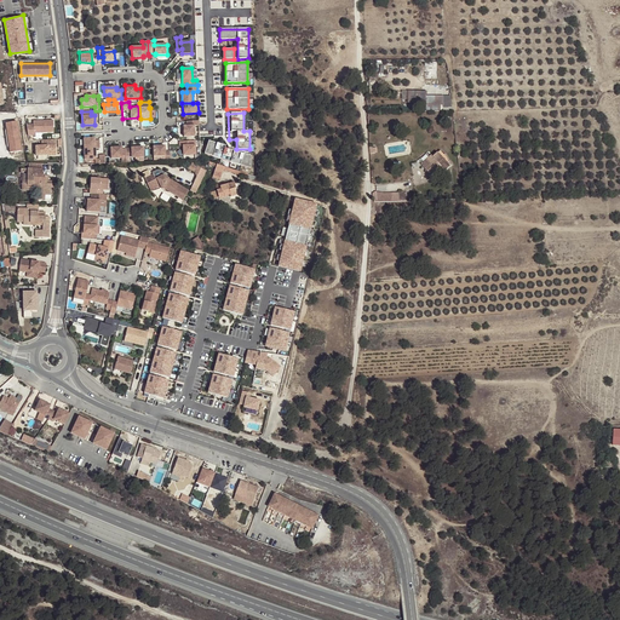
[(32,124),(26,124),(27,137),(35,136),(34,132),(55,131),(53,119),(32,120),(32,124)]
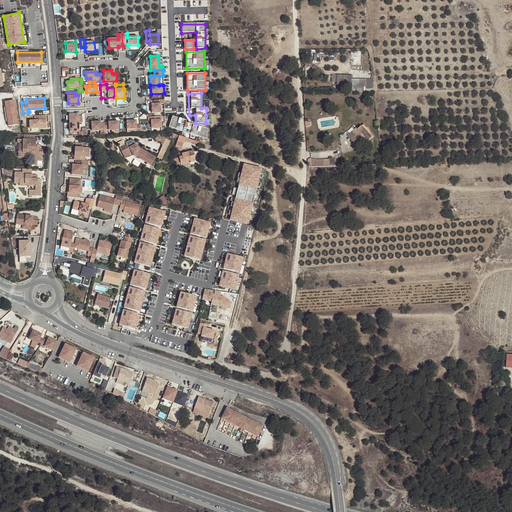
[(14,99),(3,101),(7,125),(18,124),(14,99)]
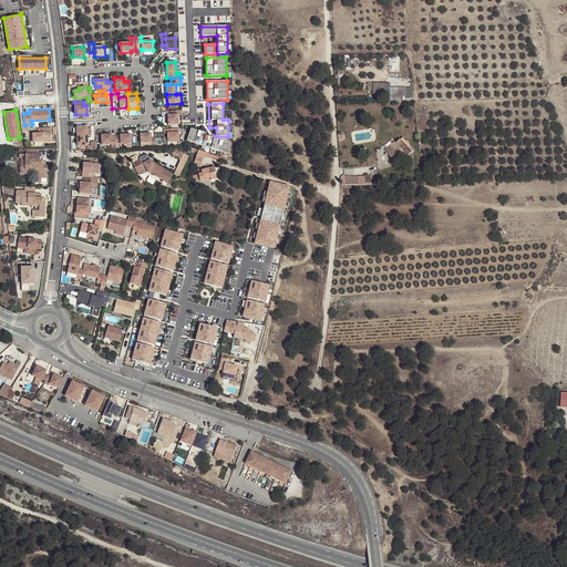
[(182,111),(171,111),(171,115),(167,115),(168,125),(177,124),(177,115),(182,115),(182,111)]
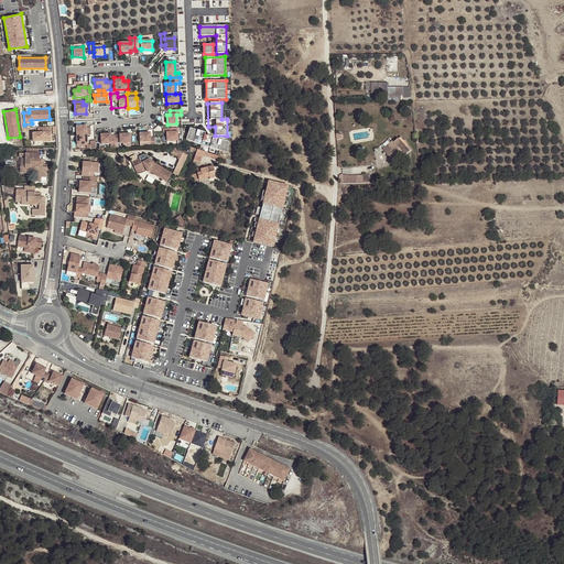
[(76,136),(87,136),(86,126),(76,127),(76,136)]
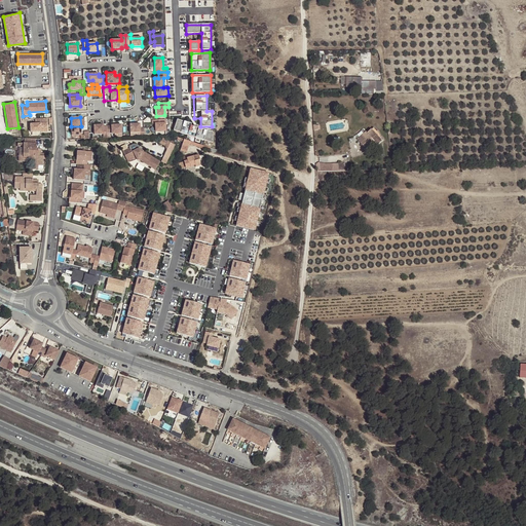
[(36,121),(30,122),(30,132),(48,130),(47,118),(36,118),(36,121)]
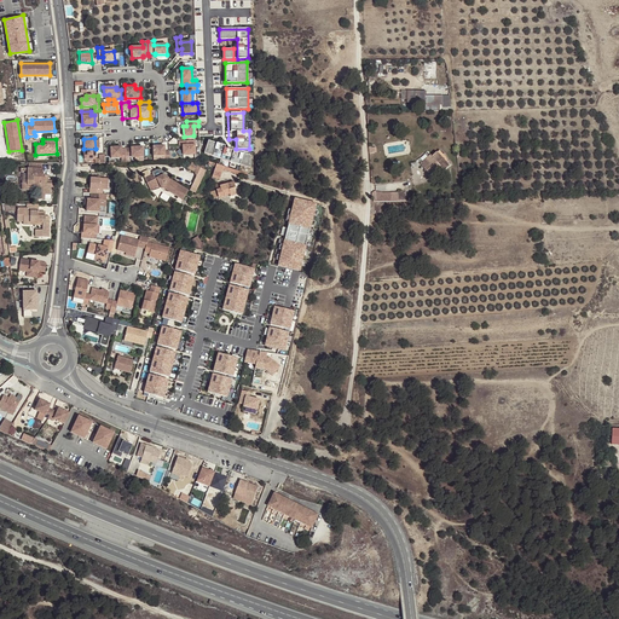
[(195,154),(195,140),(179,142),(179,145),(183,145),(183,155),(195,154)]
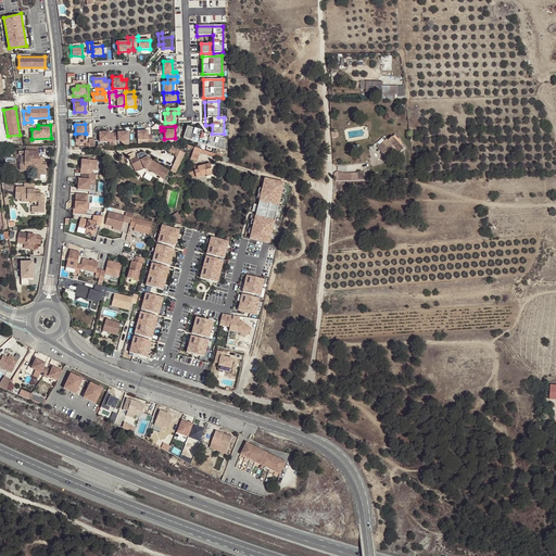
[(202,131),(187,126),(182,138),(225,151),(225,140),(218,138),(217,138),(201,133),(202,131)]
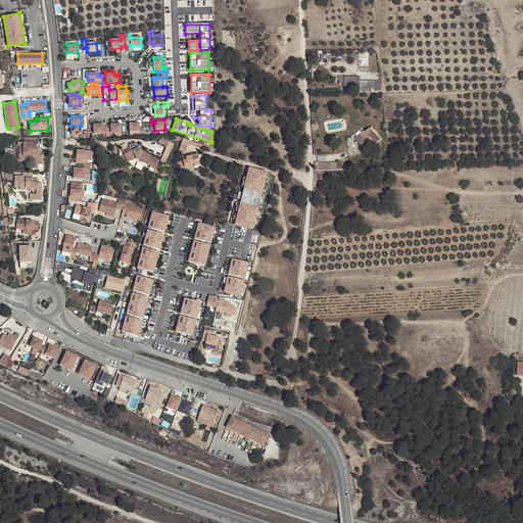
[(121,123),(108,124),(108,133),(122,133),(121,123)]
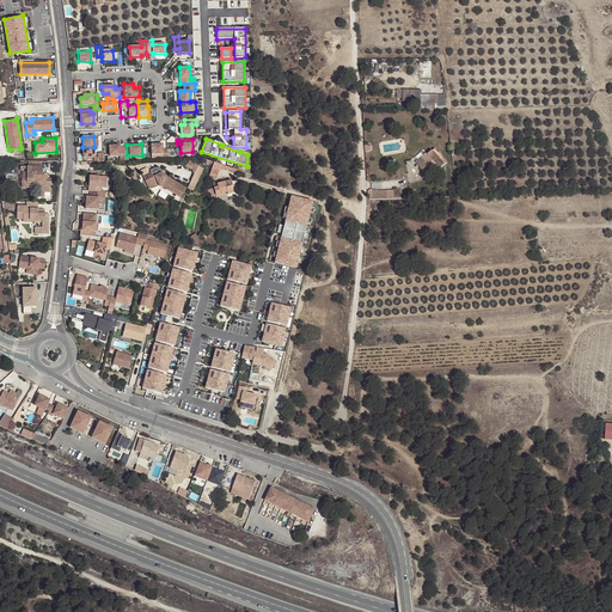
[(163,158),(167,158),(167,150),(163,150),(163,145),(152,145),(152,154),(163,154),(163,158)]
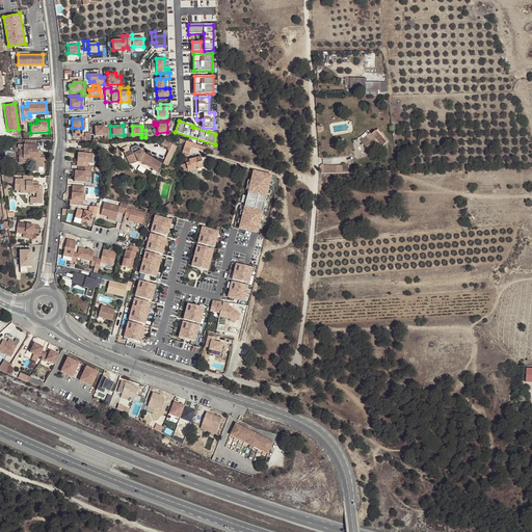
[(104,139),(109,139),(108,128),(104,128),(104,127),(95,127),(96,136),(104,135),(104,139)]
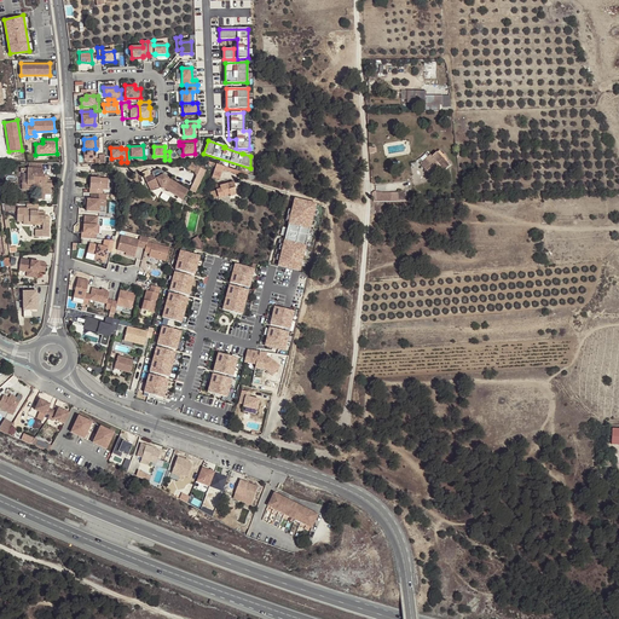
[(96,158),(96,149),(84,149),(85,160),(96,158)]
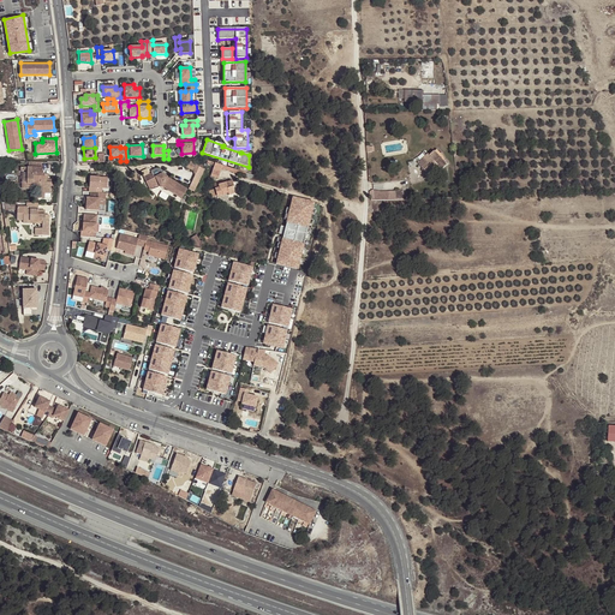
[(429,154),(418,162),(427,173),(425,174),(430,179),(448,162),(445,159),(446,157),(445,156),(441,159),(439,155),(441,154),(437,149),(430,156),(429,154)]
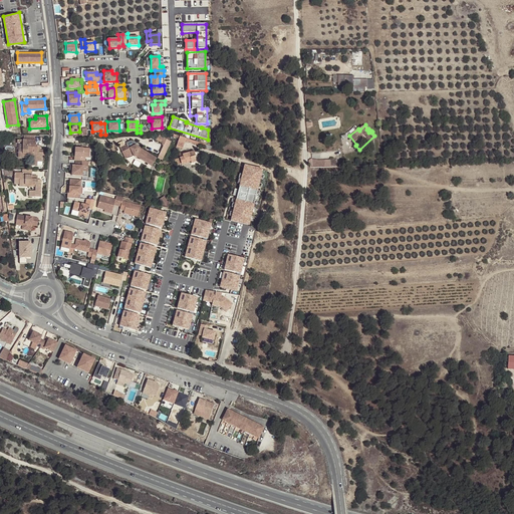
[(161,143),(163,147),(168,149),(171,142),(163,138),(164,137),(158,135),(156,140),(161,143)]
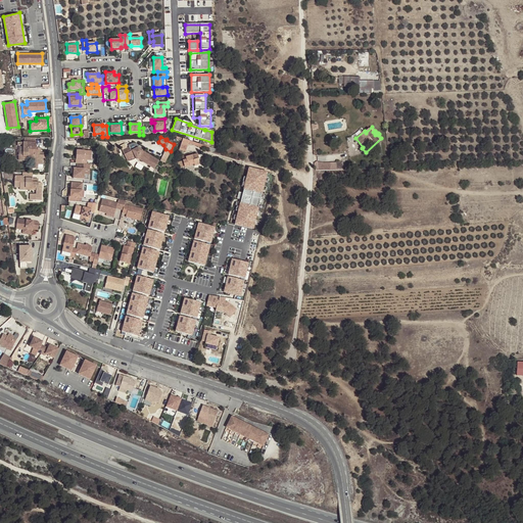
[(182,141),(179,149),(185,151),(188,143),(182,141)]
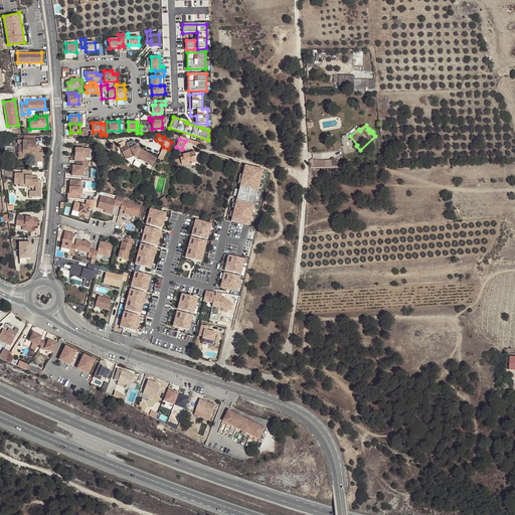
[(23,140),(23,145),(23,148),(18,148),(17,148),(17,150),(18,150),(18,154),(22,154),(22,156),(27,156),(27,155),(32,155),(32,156),(32,165),(37,166),(37,162),(42,162),(42,150),(40,150),(37,150),(37,146),(35,146),(35,140),(34,140),(23,140)]
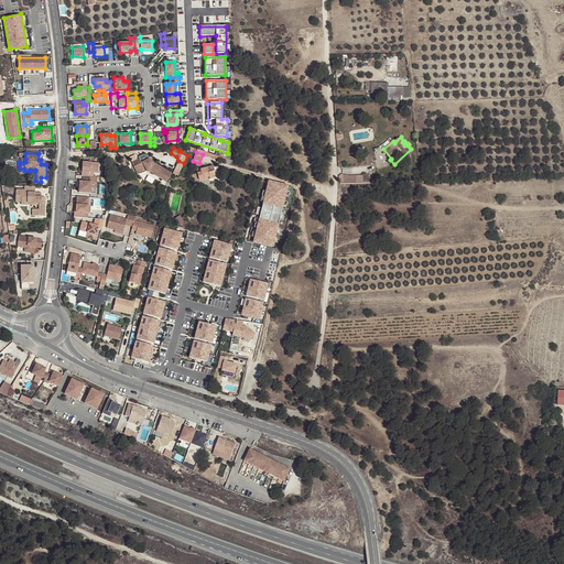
[(152,162),(148,160),(141,163),(139,160),(132,163),(138,173),(145,169),(166,182),(171,174),(152,162)]
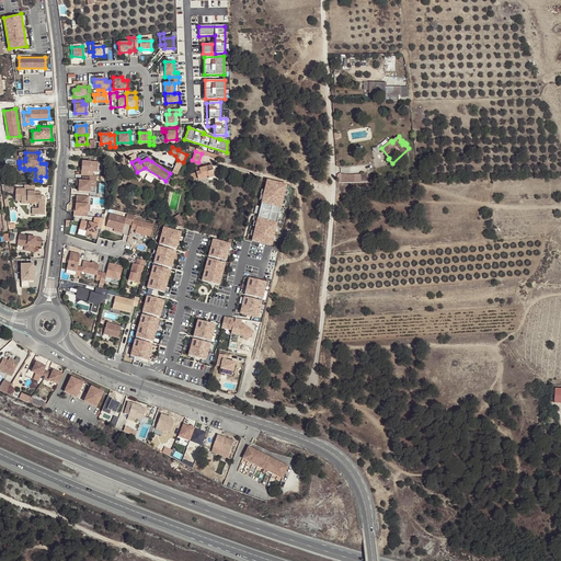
[(183,162),(178,160),(172,172),(176,174),(183,162)]
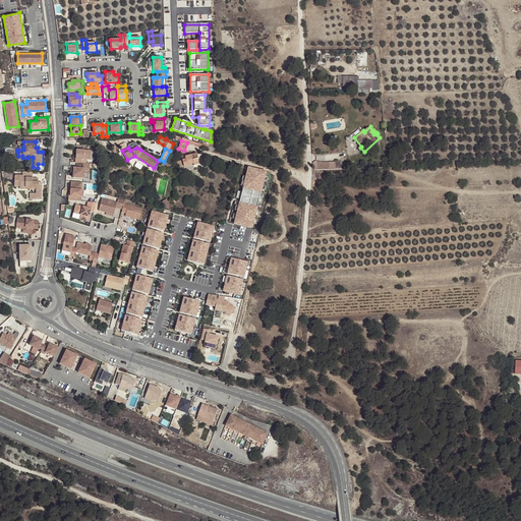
[(75,150),(75,162),(76,162),(85,163),(87,159),(91,160),(91,151),(75,150)]
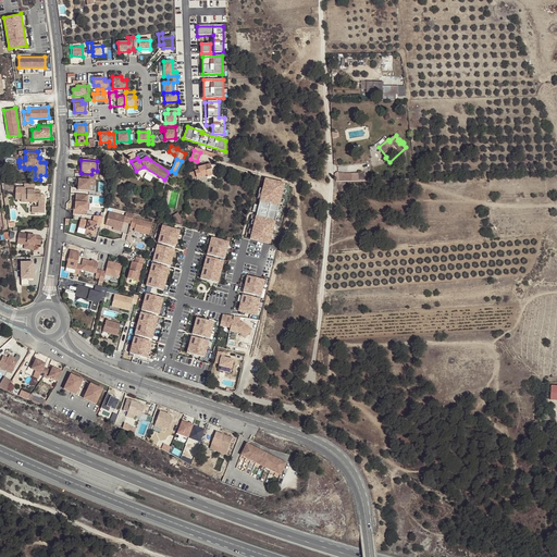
[(194,166),(195,172),(189,173),(190,178),(206,174),(207,176),(211,175),(210,170),(211,169),(210,164),(203,166),(202,164),(194,166)]
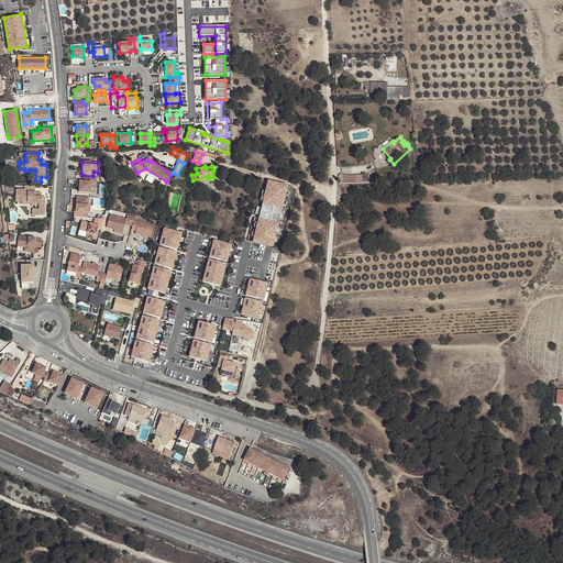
[(339,180),(340,184),(356,183),(356,176),(350,176),(342,174),(341,174),(338,176),(338,179),(342,179),(342,180),(339,180)]
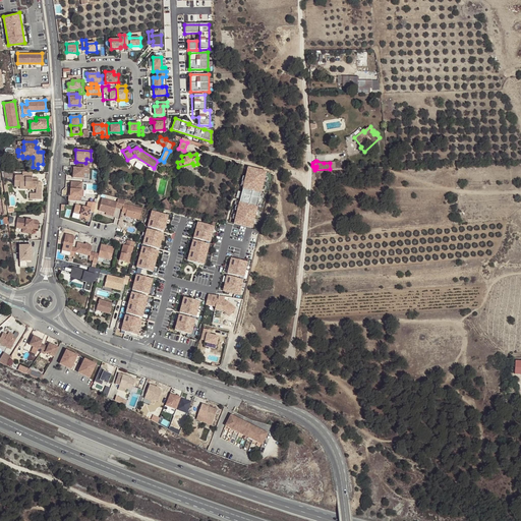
[(89,168),(90,163),(85,163),(76,162),(76,167),(73,167),(72,177),(83,178),(83,168),(89,168)]
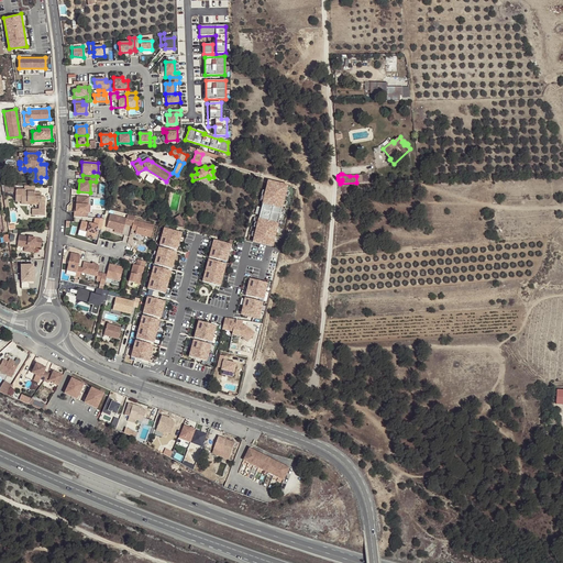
[(272,245),(287,185),(267,180),(261,207),(256,206),(255,212),(260,213),(258,218),(254,217),(253,220),(257,221),(252,241),(272,245)]
